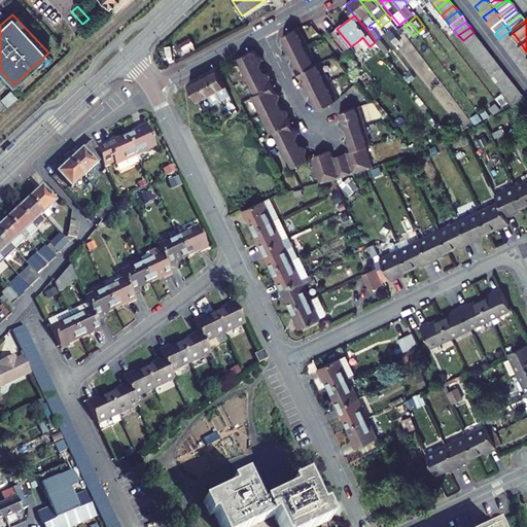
[(304,40),(299,28),(284,35),(282,39),(284,42),(282,46),(284,49),(286,49),(292,46),(295,53),(309,46),(306,39),(304,40)]
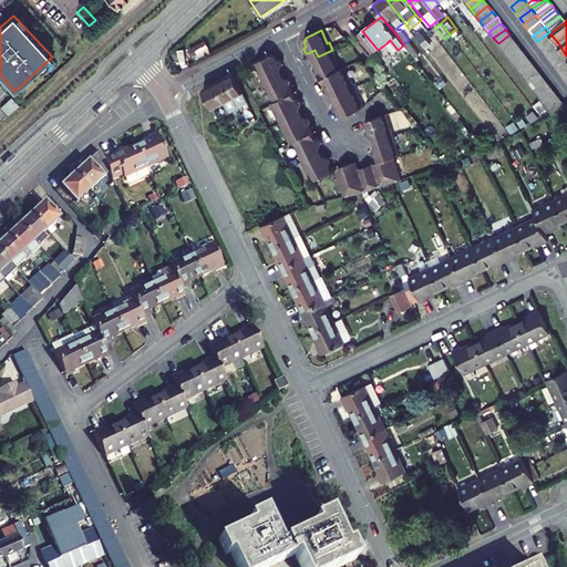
[(362,31),(356,37),(370,55),(378,50),(362,31)]
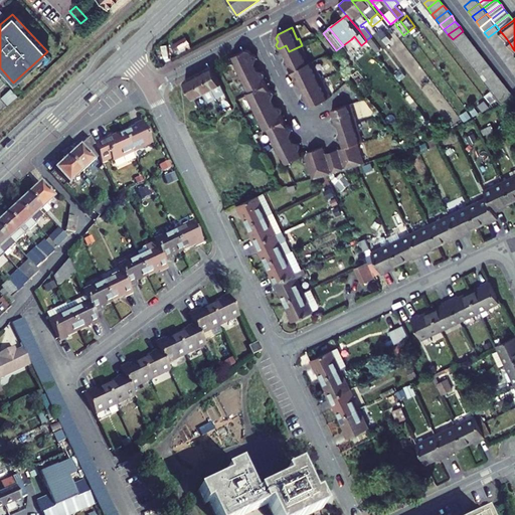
[(382,28),(377,32),(387,44),(391,41),(382,28)]
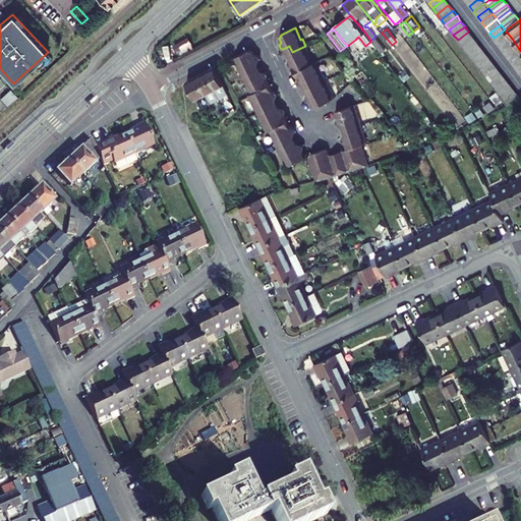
[(494,38),(498,43),(509,35),(505,31),(505,30),(494,38)]
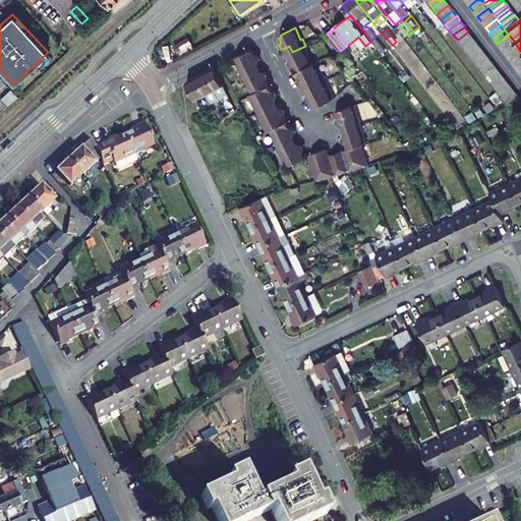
[(461,46),(472,37),(468,32),(458,40),(461,46)]
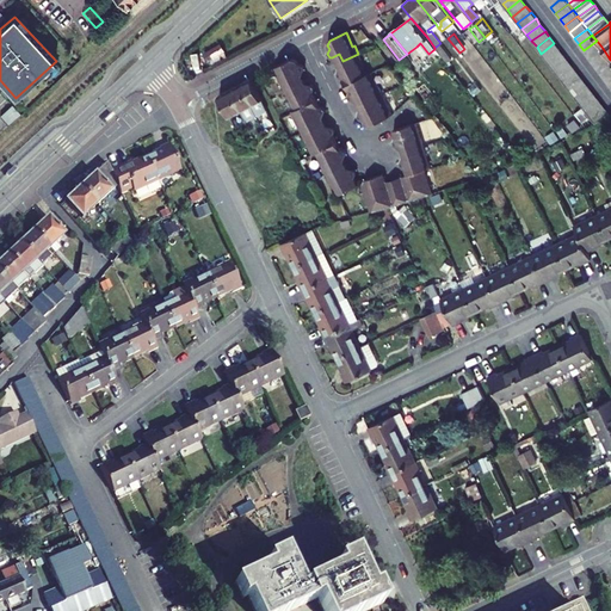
[(597,41),(584,50),(588,57),(602,47),(597,41)]
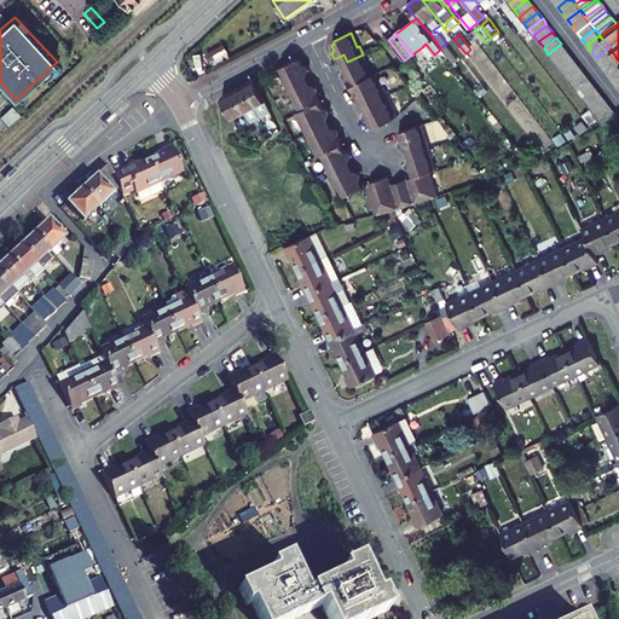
[(206,53),(210,63),(229,53),(223,44),(206,53)]
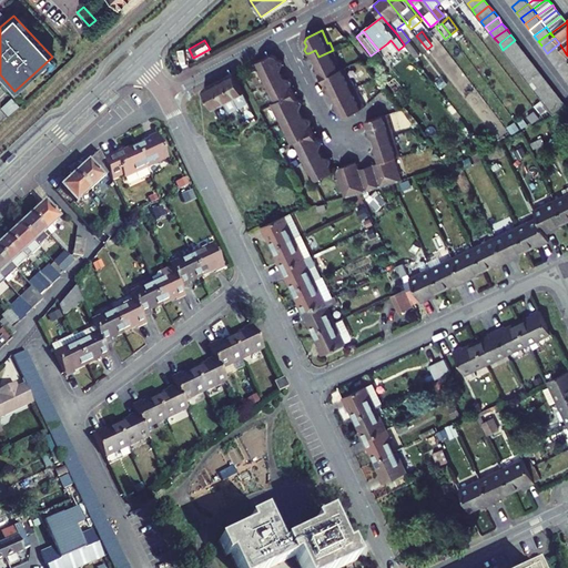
[(387,43),(395,53),(398,50),(391,40),(387,43)]
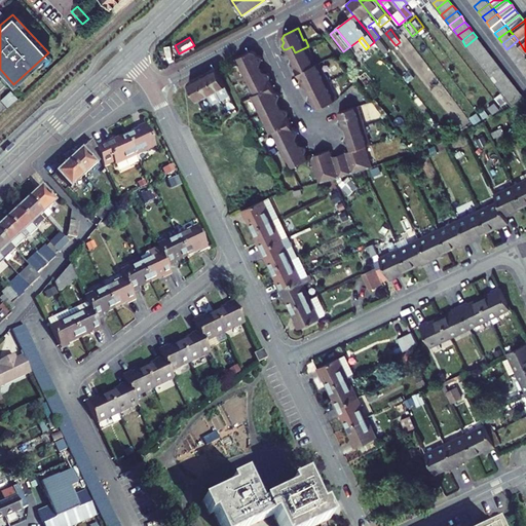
[(470,51),(482,42),(477,37),(465,46),(470,51)]
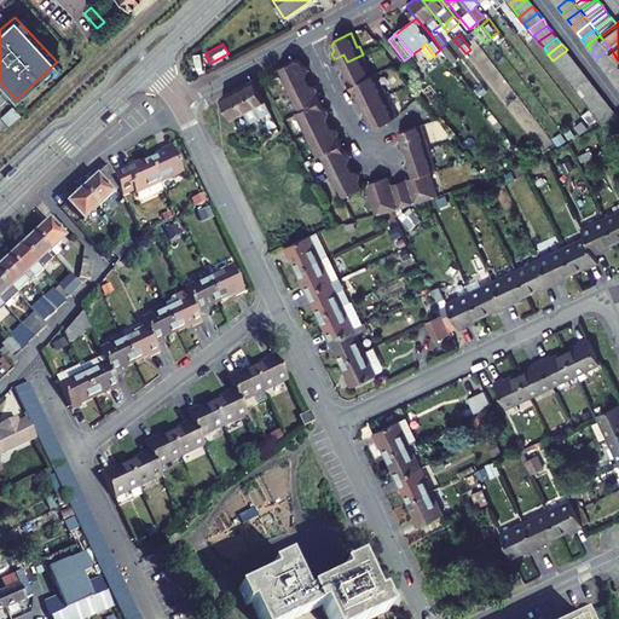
[(596,58),(600,64),(614,55),(609,47),(596,58)]
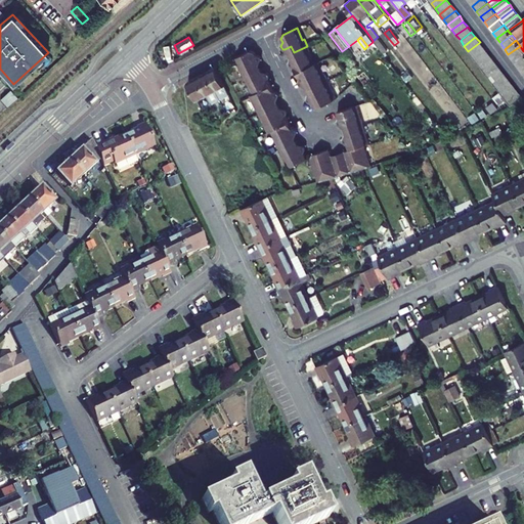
[(472,56),(483,47),(480,42),(468,51),(472,56)]
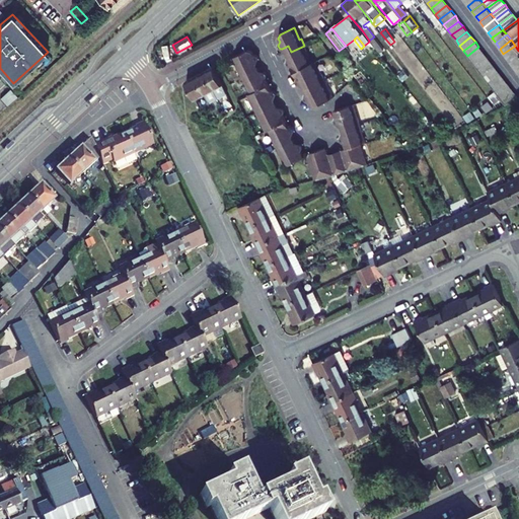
[(304,46),(291,52),(293,58),(287,61),(287,63),(288,65),(292,67),(294,72),(311,64),(306,53),(307,52),(304,46)]
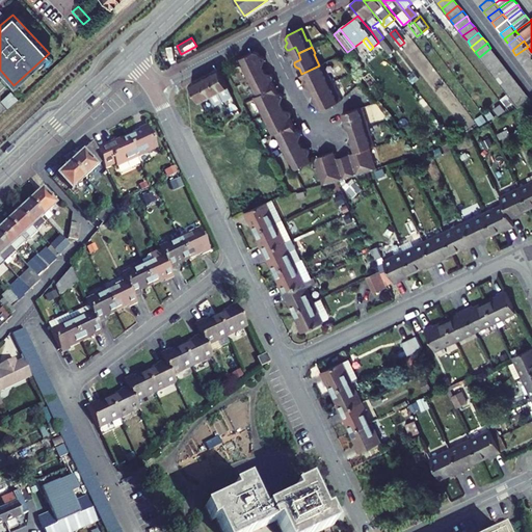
[(515,55),(520,60),(531,52),(528,47),(515,55)]
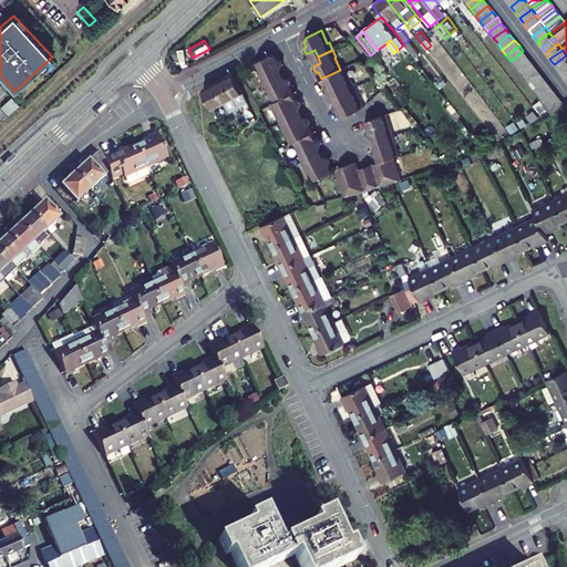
[(516,66),(527,58),(523,51),(511,61),(516,66)]
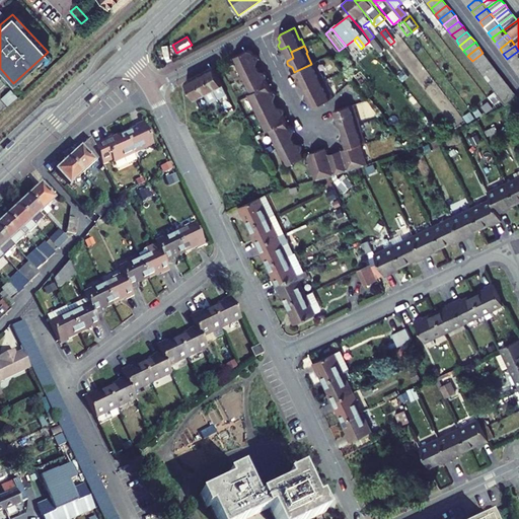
[(248,50),(234,57),(239,69),(238,70),(241,76),(254,69),(252,63),(258,61),(258,59),(257,56),(253,55),(252,52),(248,50)]
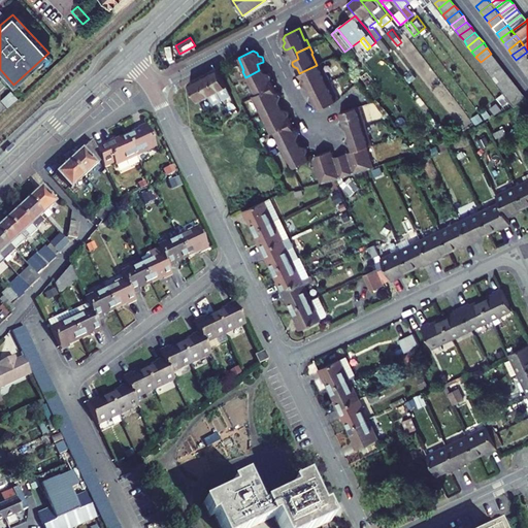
[(516,60),(520,65),(527,59),(527,52),(516,60)]
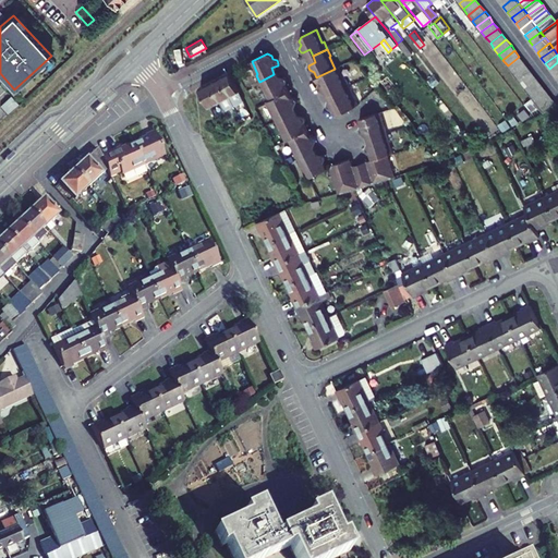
[(512,71),(523,62),(519,57),(508,65),(512,71)]
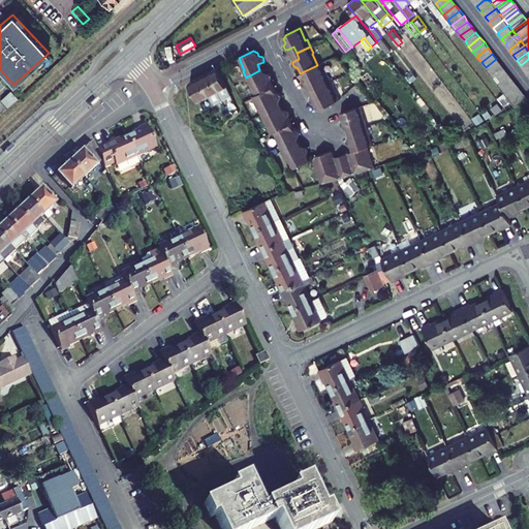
[(490,72),(500,64),(496,59),(486,67),(490,72)]
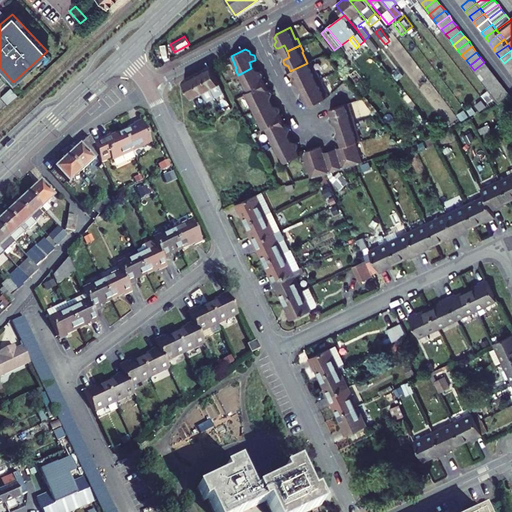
[(318,79),(310,62),(307,63),(290,71),(293,76),(292,80),(293,83),(295,83),(301,80),(304,86),(318,79)]
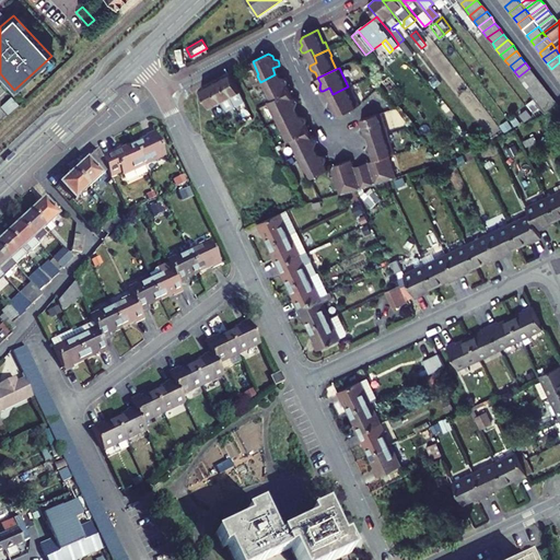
[(522,83),(534,73),(529,68),(518,77),(522,83)]
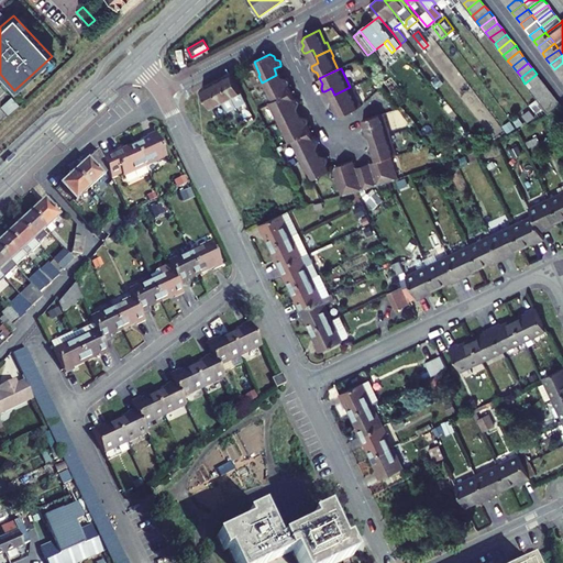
[(222,78),(236,107),(246,101),(232,73),(222,78)]
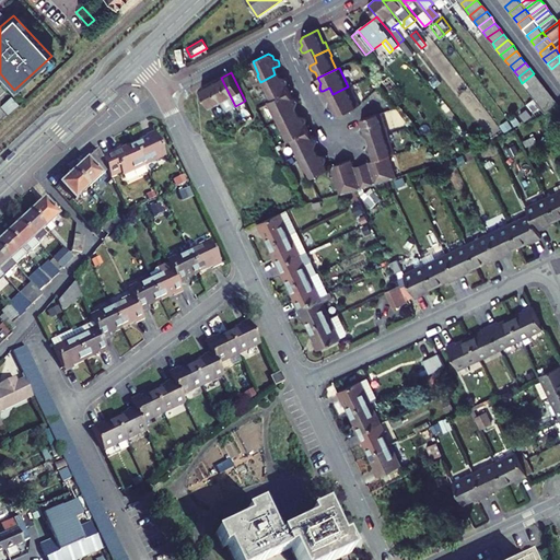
[(527,89),(538,79),(534,73),(522,83),(527,89)]
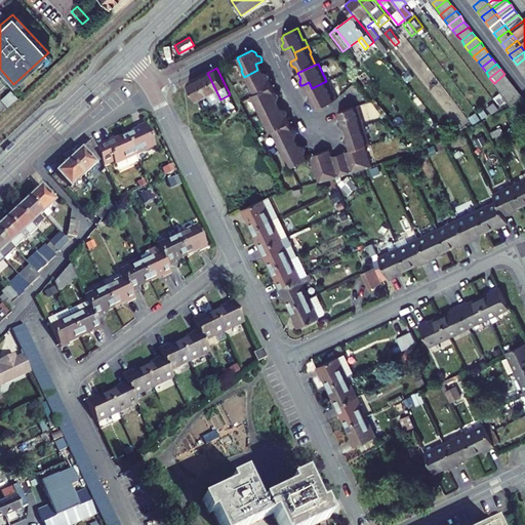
[(260,76),(257,70),(244,77),(247,83),(249,82),(254,94),(272,86),(269,80),(271,76),(269,74),(267,73),(260,76)]
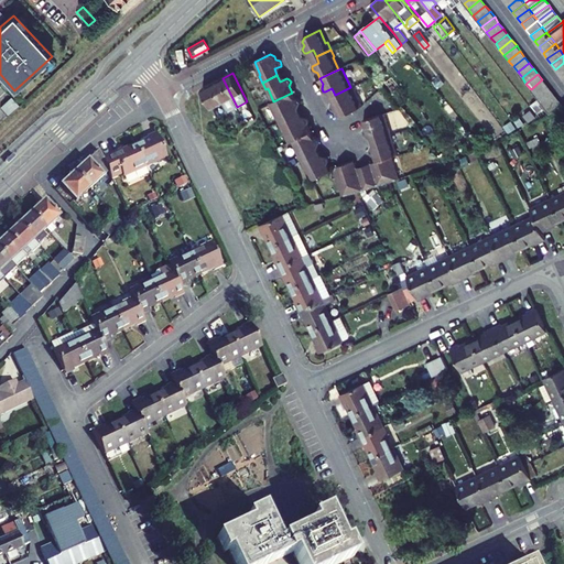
[(223,102),(227,111),(237,107),(223,78),(212,83),(223,102)]
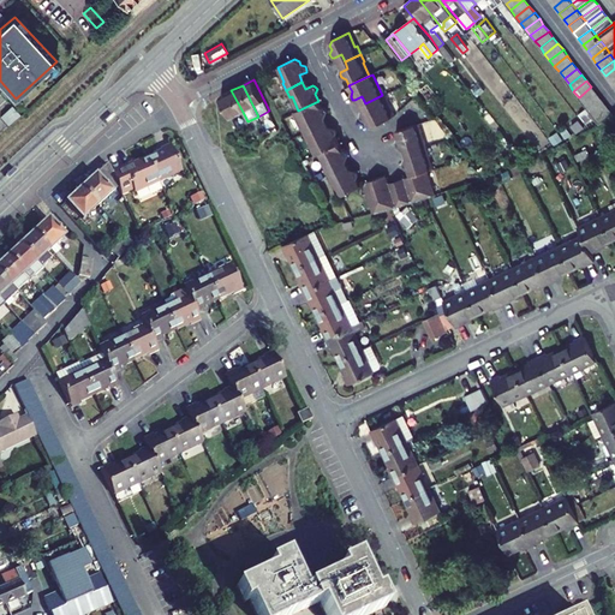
[(583,103),(596,94),(591,87),(579,97),(583,103)]
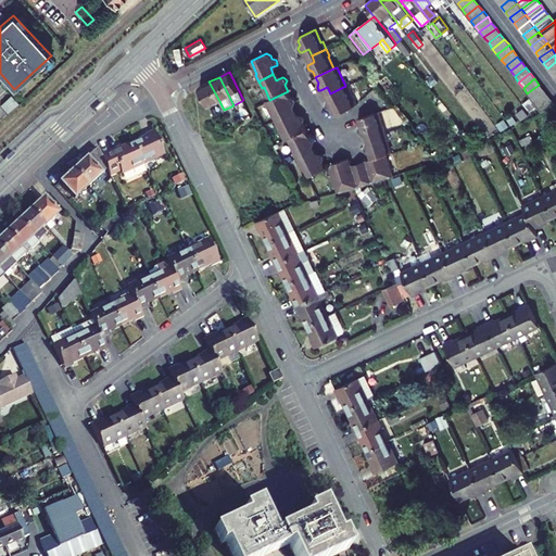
[(209,81),(200,87),(209,106),(219,101),(209,81)]
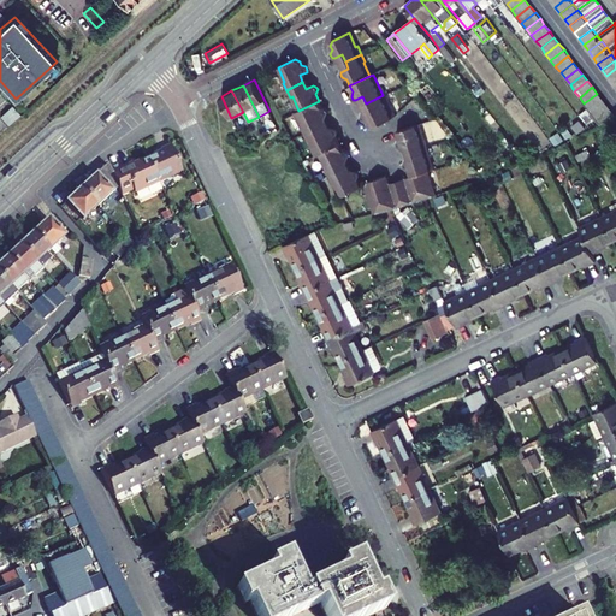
[(590,110),(602,100),(597,94),(584,104),(590,110)]
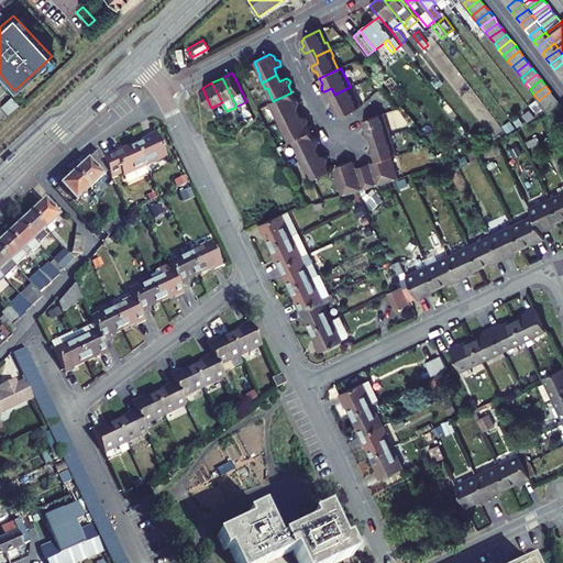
[(338,101),(331,105),(330,107),(331,109),(335,111),(338,114),(342,116),(360,107),(350,87),(334,95),(338,101)]
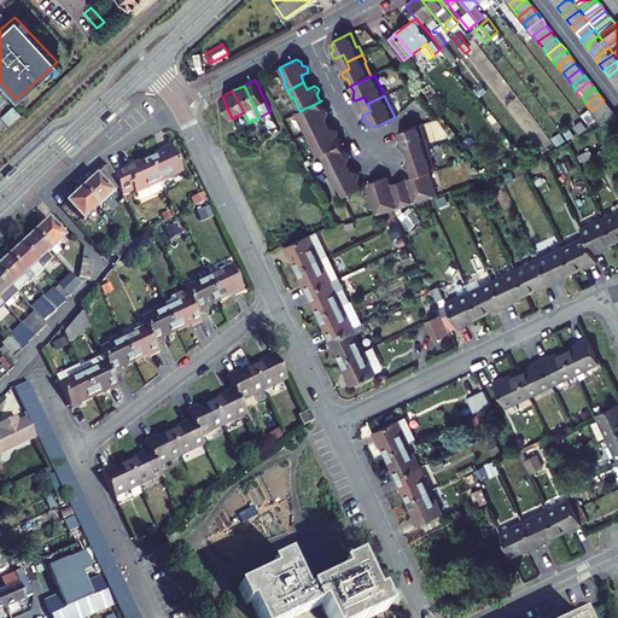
[(596,116),(608,106),(604,100),(592,110),(596,116)]
